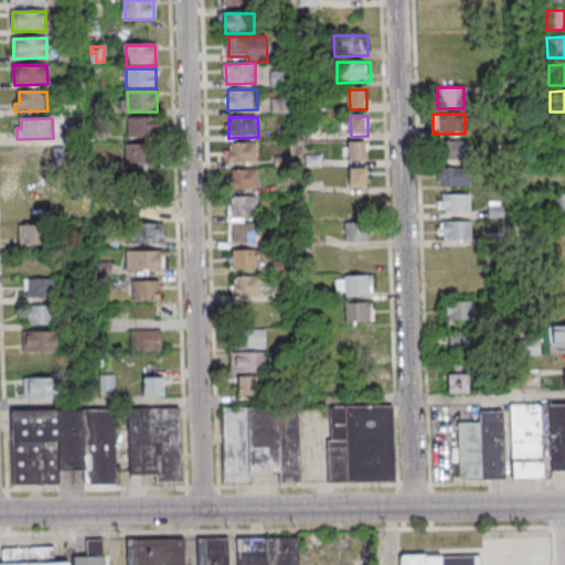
[(128,118),(158,118),(158,138),(129,139),(128,118)]
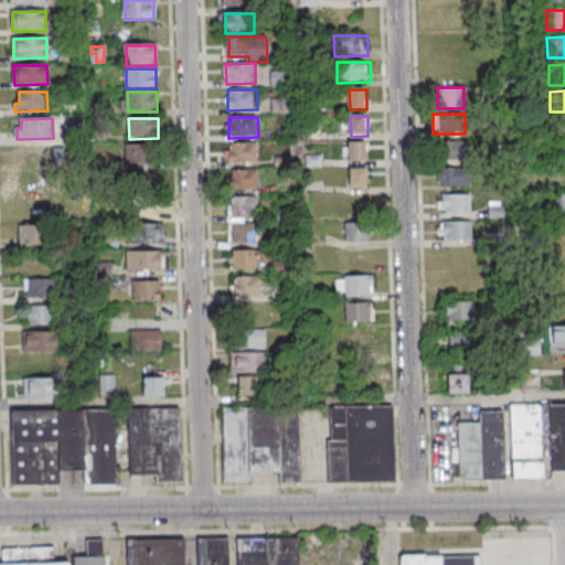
[(470,140),(439,140),(439,159),(470,159),(470,140)]
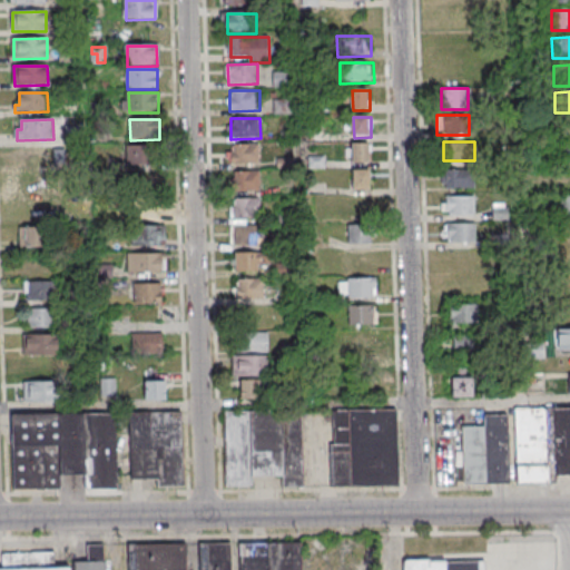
[(48,165),(48,145),(16,145),(16,165),(48,165)]
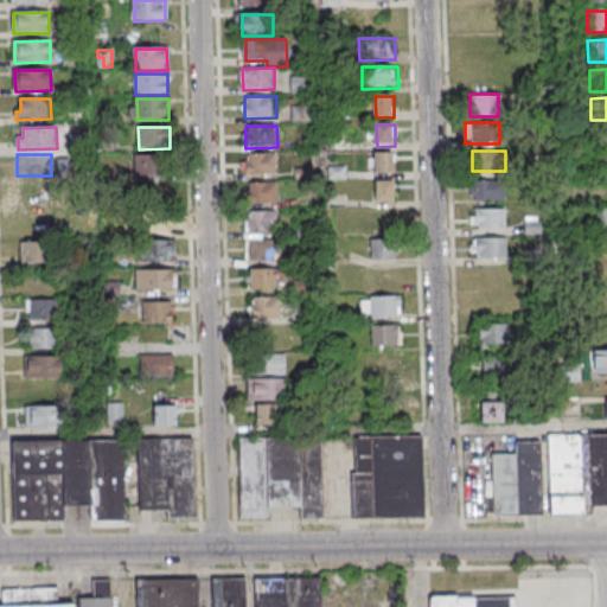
[(247,154),(279,154),(279,176),(247,176),(247,154)]
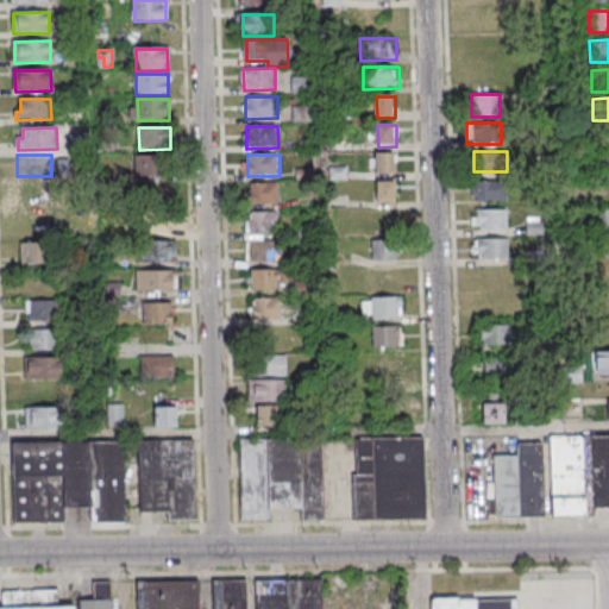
[(378,155),(396,155),(396,176),(378,176),(378,155)]
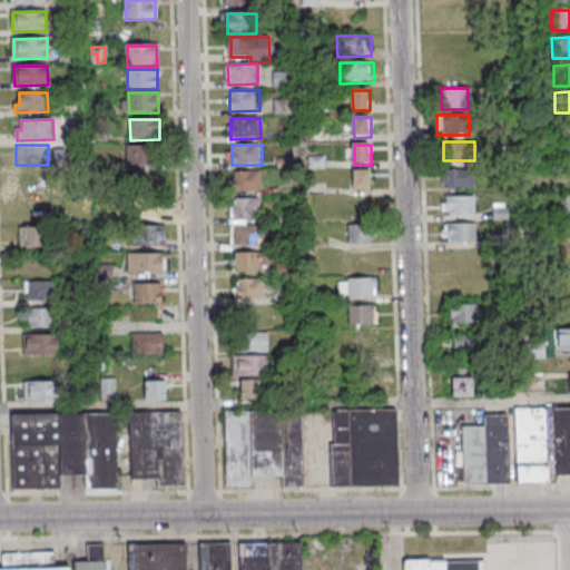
[(129,147),(158,146),(159,167),(129,167),(129,147)]
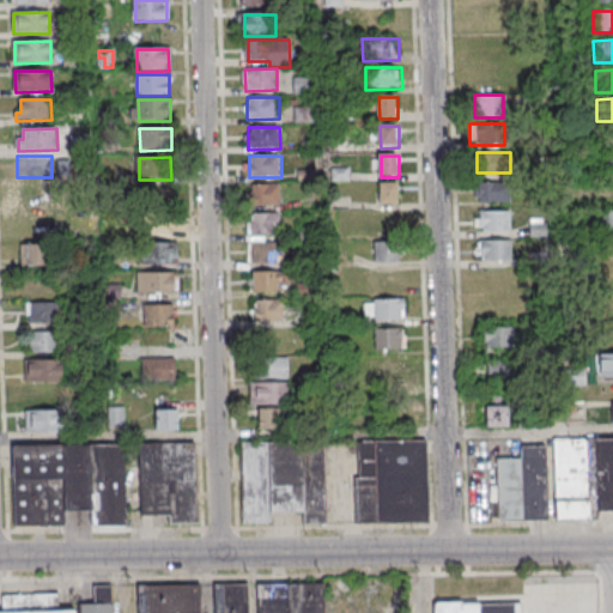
[(510,202),(510,183),(477,183),(477,202),(510,202)]
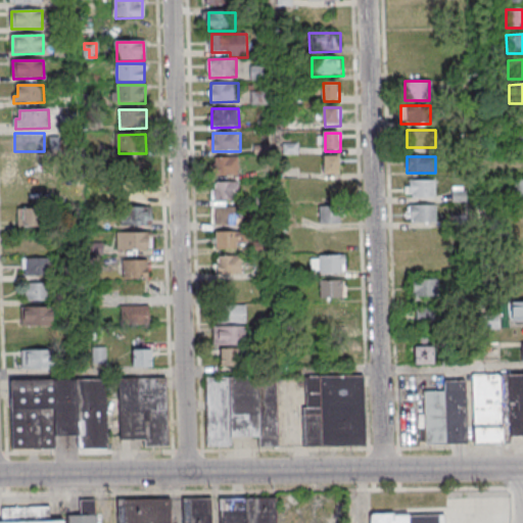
[(212,158),(240,157),(240,177),(214,177),(212,158)]
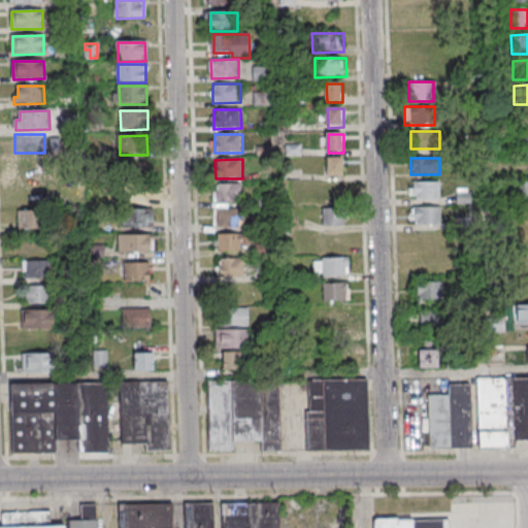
[(329,159),(344,159),(344,177),(329,177),(329,159)]
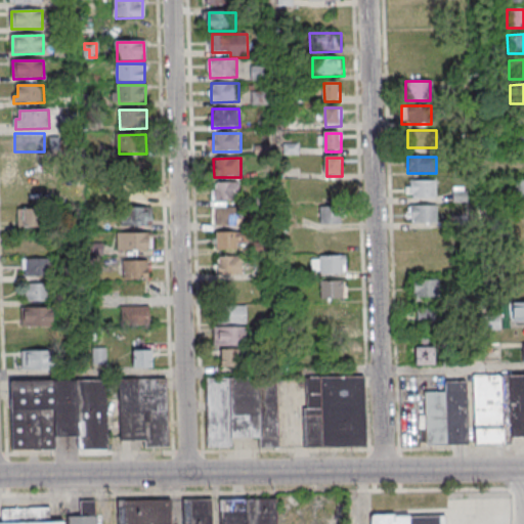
[(437,198),(437,179),(407,179),(407,198),(437,198)]
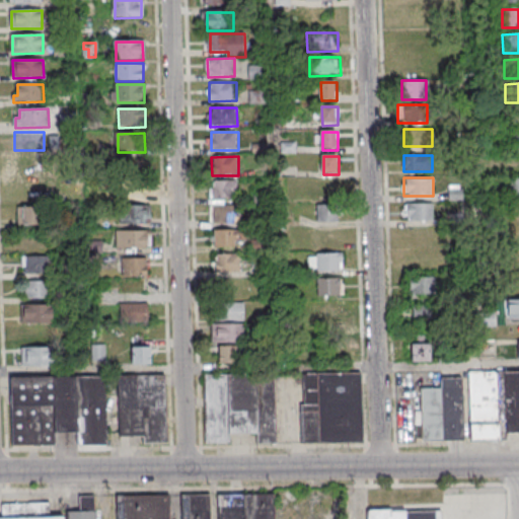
[(212,182),(239,182),(239,201),(212,201),(212,182)]
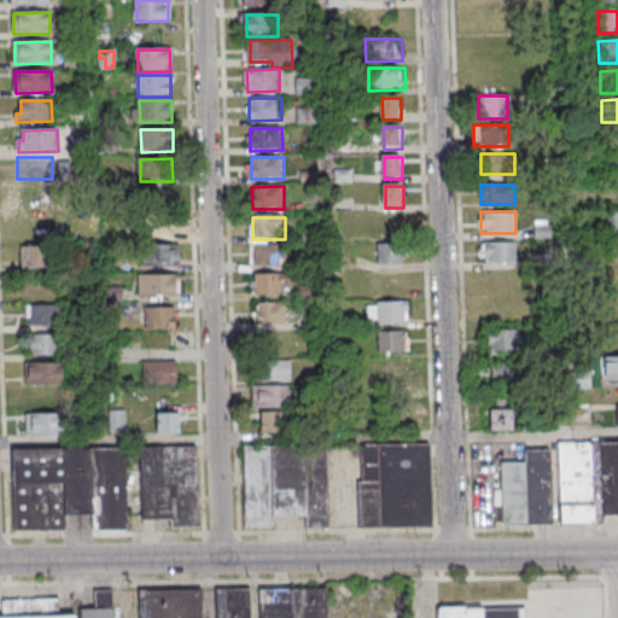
[(143,219),(175,219),(175,240),(143,240),(143,219)]
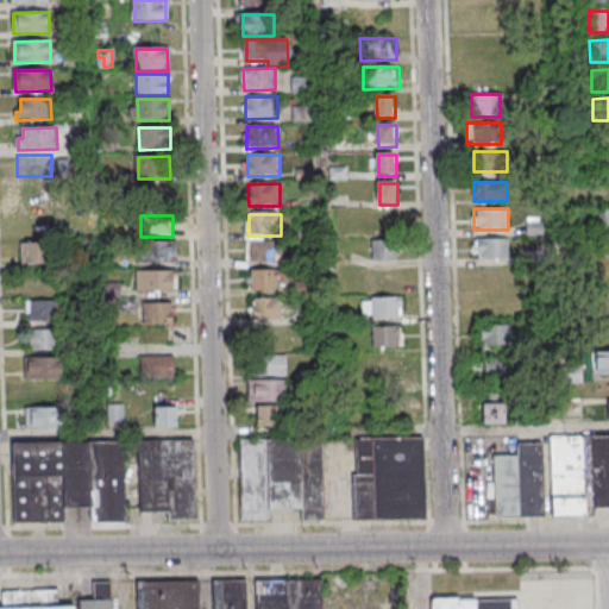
[(508,238),(476,238),(476,258),(508,258),(508,238)]
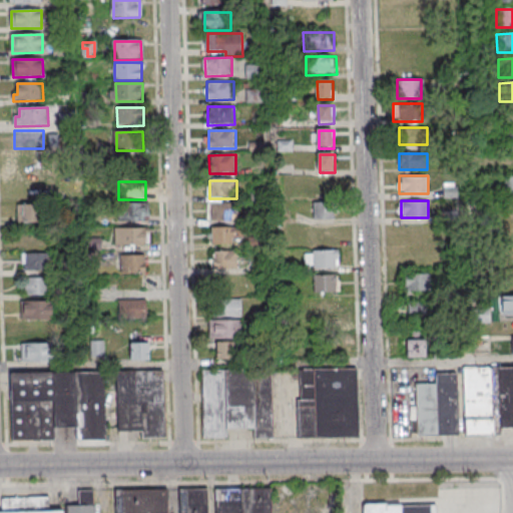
[(147,202),(117,202),(117,221),(147,221),(147,202)]
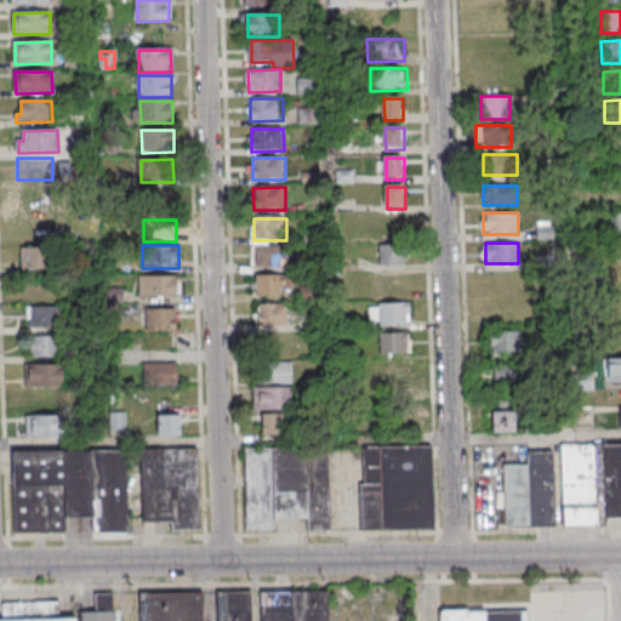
[(20,246),(20,268),(49,268),(49,246),(20,246)]
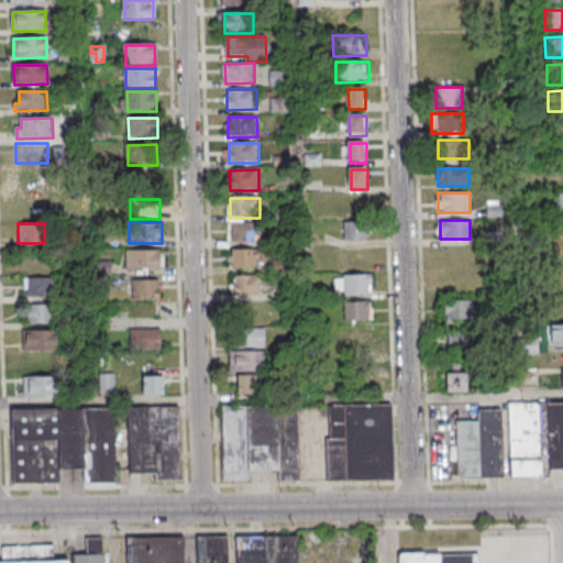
[(345,223),(373,223),(373,236),(368,236),(368,242),(345,242),(345,223)]
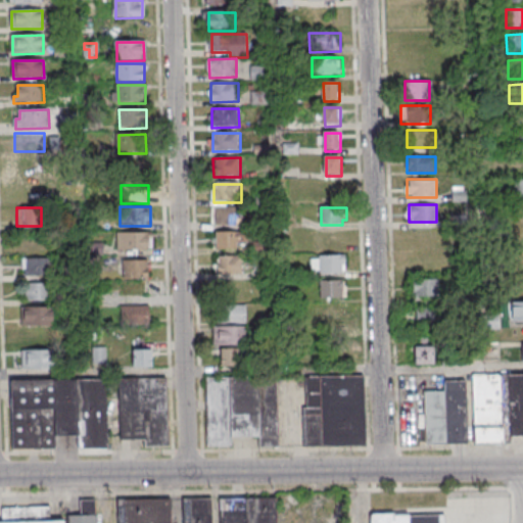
[(216,208),(243,208),(243,227),(217,227),(216,208)]
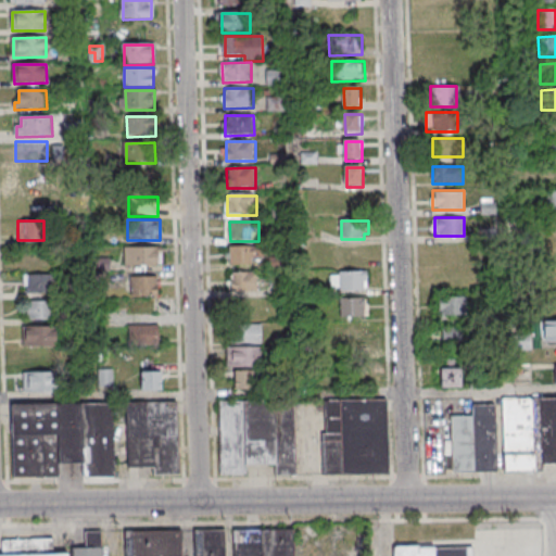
[(231,248),(260,248),(261,267),(231,267),(231,248)]
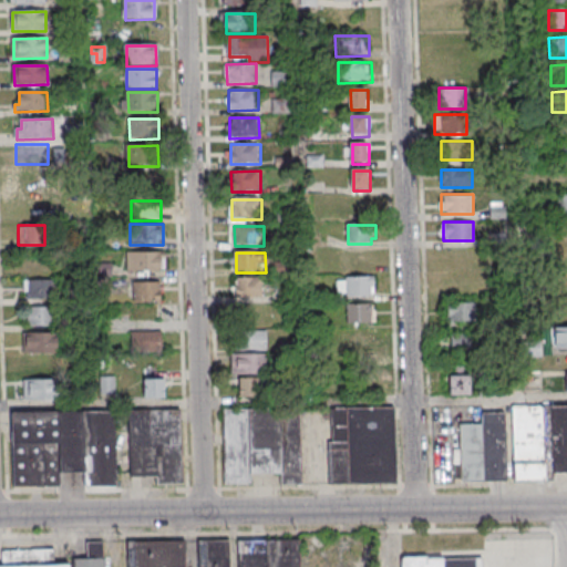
[(133,255),(162,254),(163,275),(133,275),(133,255)]
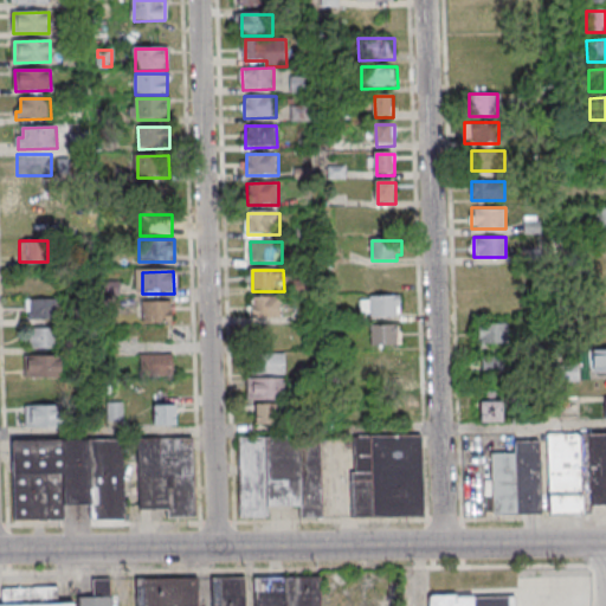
[(372,297),(403,297),(403,318),(372,320),(372,297)]
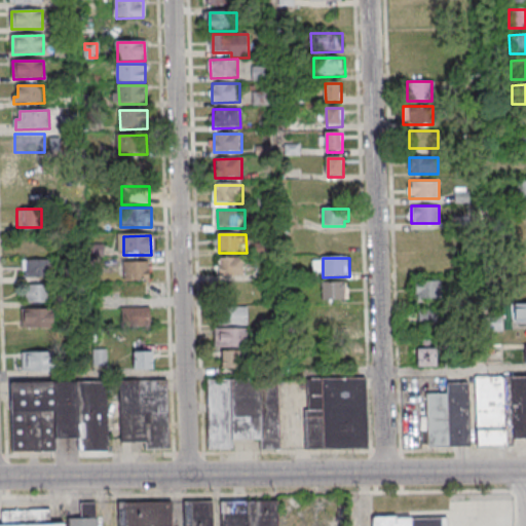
[(222,259),(245,259),(246,277),(219,278),(219,266),(222,266),(222,259)]
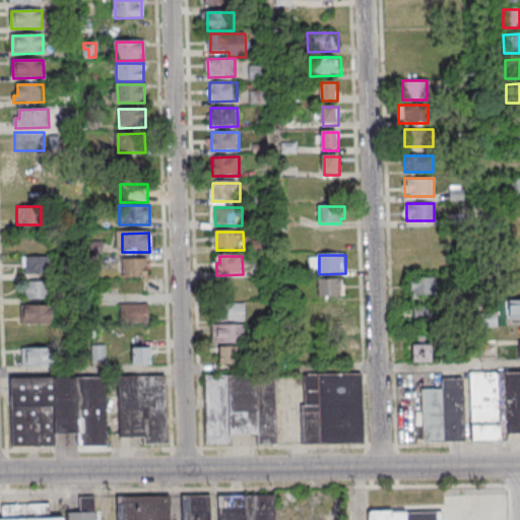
[(23,259),(50,258),(50,276),(23,276),(23,259)]
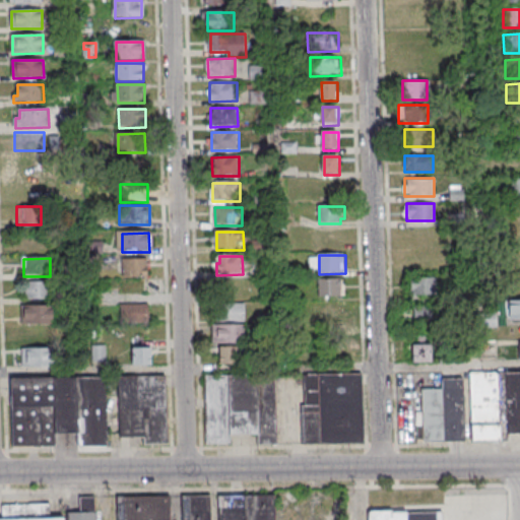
[(122,260),(149,260),(149,278),(122,279),(122,260)]
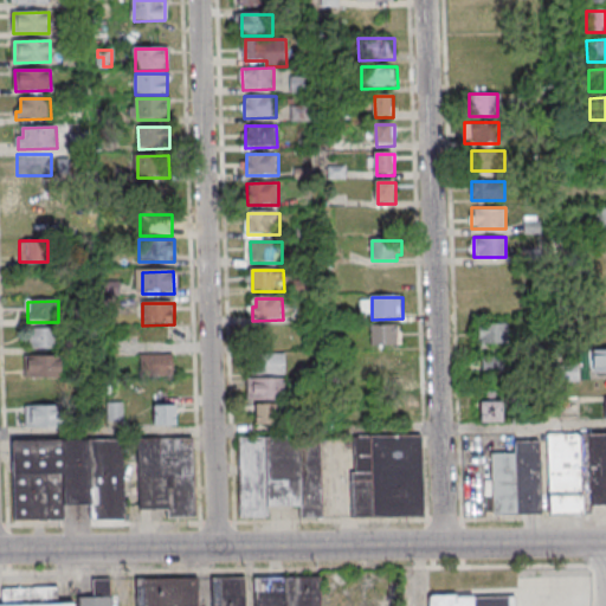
[(509,323),(477,323),(477,342),(509,342),(509,323)]
